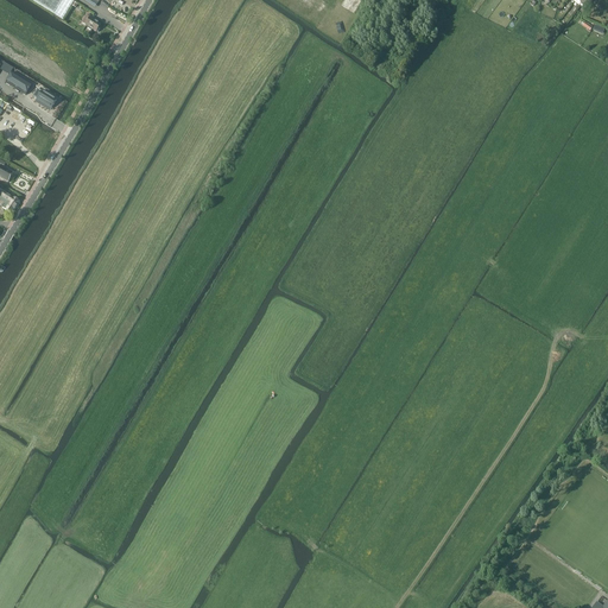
[(32,0),(55,13),(55,12),(64,18),(74,0),(32,0)]
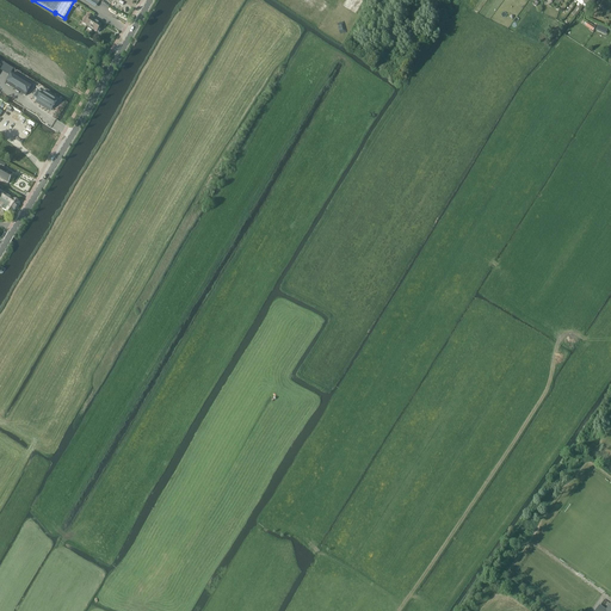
[(98,32),(103,24),(99,22),(99,20),(88,13),(84,22),(90,26),(88,28),(93,30),(93,29),(98,32)]
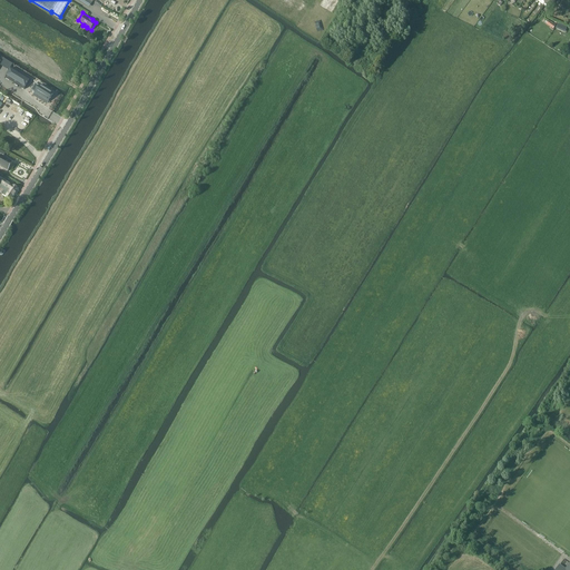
[(26,88),(30,80),(11,69),(7,77),(26,88)]
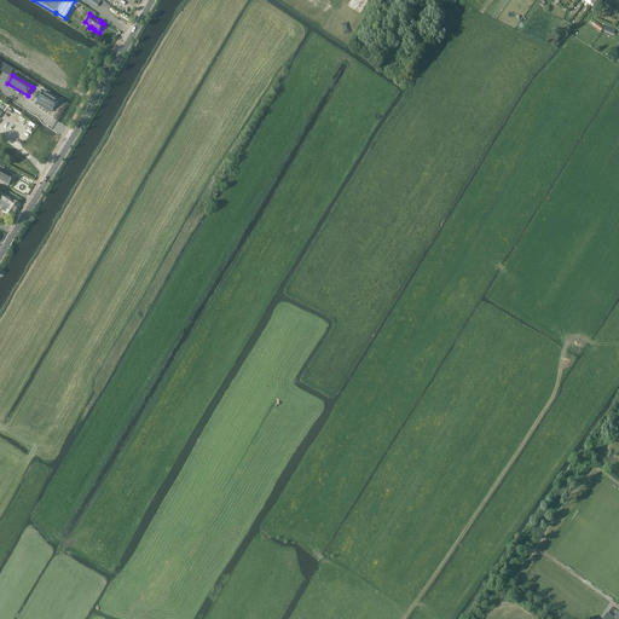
[(52,111),(57,103),(45,96),(40,104),(52,111)]
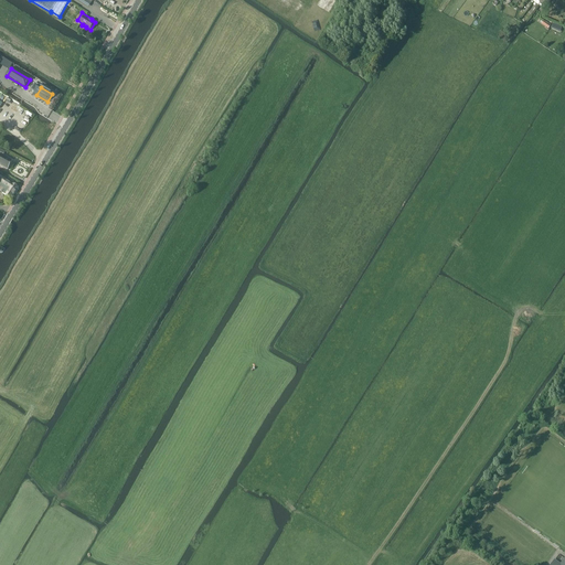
[(0,164),(8,169),(12,162),(0,155),(0,164)]
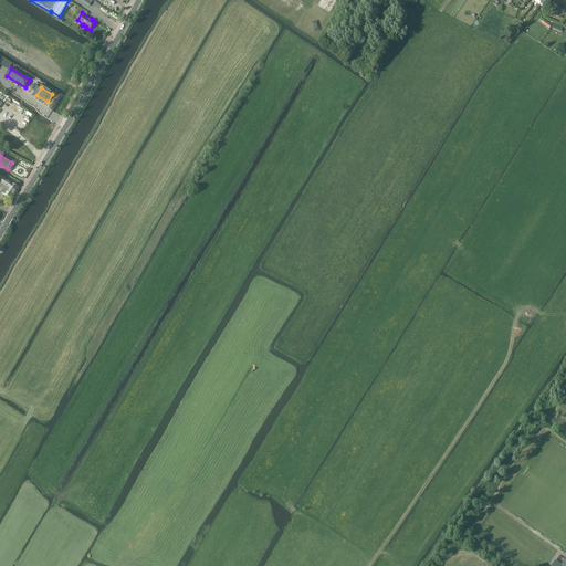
[(18,188),(0,176),(0,182),(3,185),(6,182),(9,185),(7,188),(14,194),(18,188)]
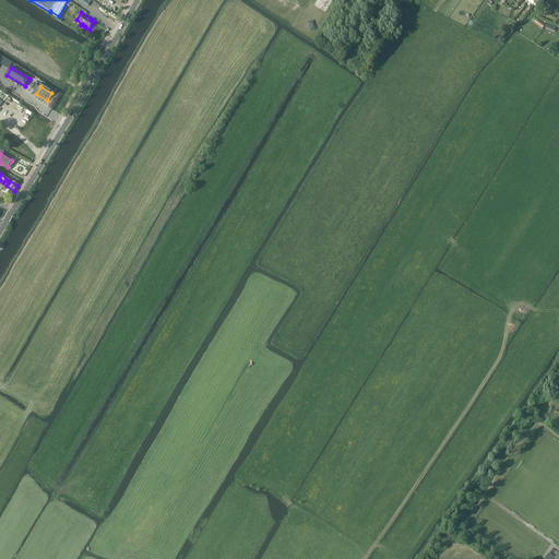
[(11,197),(14,191),(7,186),(2,191),(11,197)]
